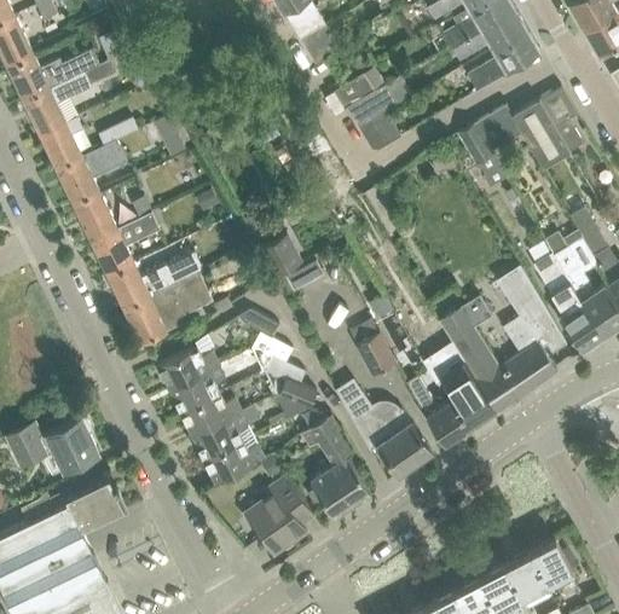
[(6,0),(0,0),(0,22),(15,16),(6,0)]
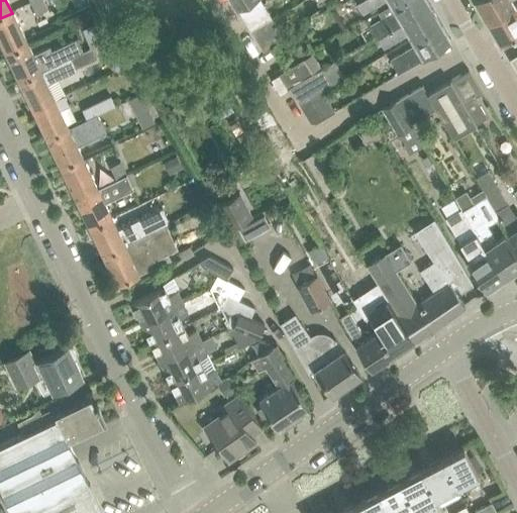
[(46,12),(40,0),(38,0),(29,4),(35,17),(46,12)]
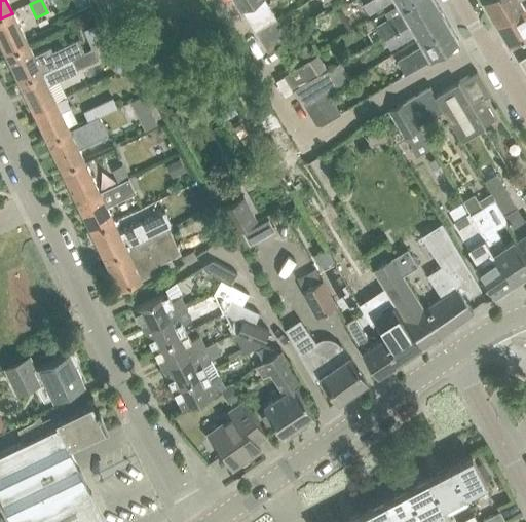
[(133,0),(101,0),(98,2),(106,19),(135,3),(133,0)]
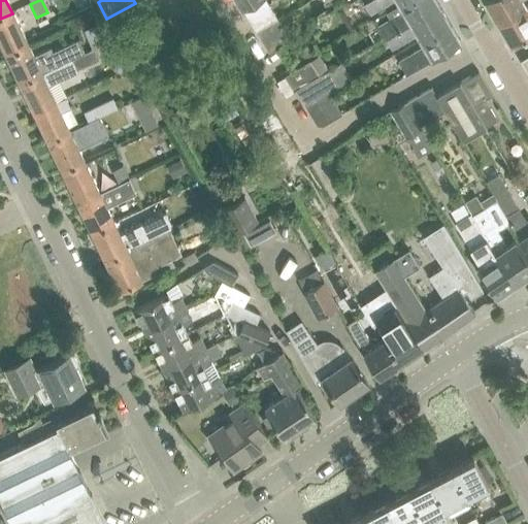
[(231,0),(240,14),(243,12),(243,13),(265,0),(264,0),(231,0)]
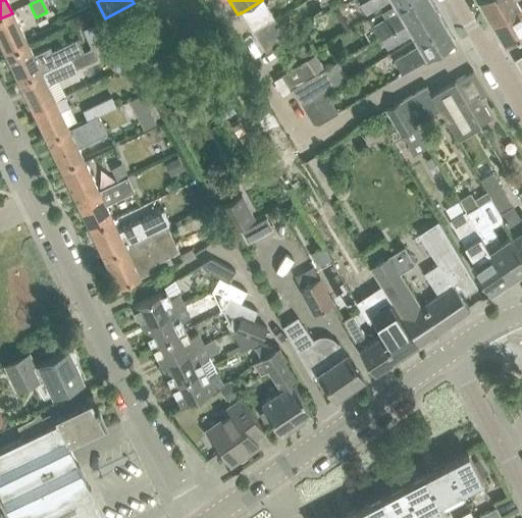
[(262,0),(241,13),(253,35),(274,21),(262,0)]
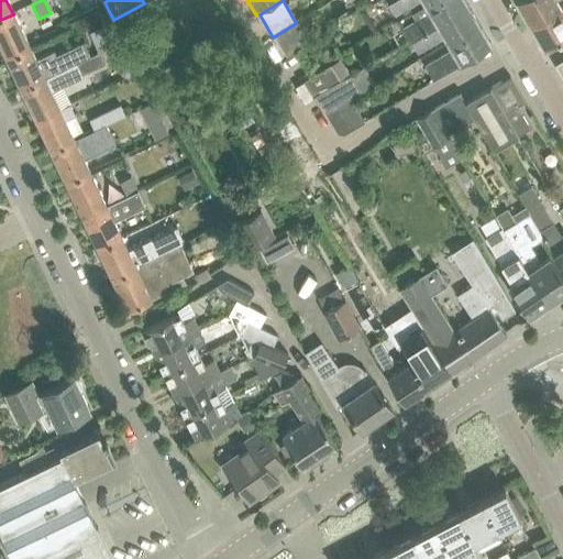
[(422,1),(426,6),(427,8),(440,0),(395,0),(388,4),(395,17),(422,1)]
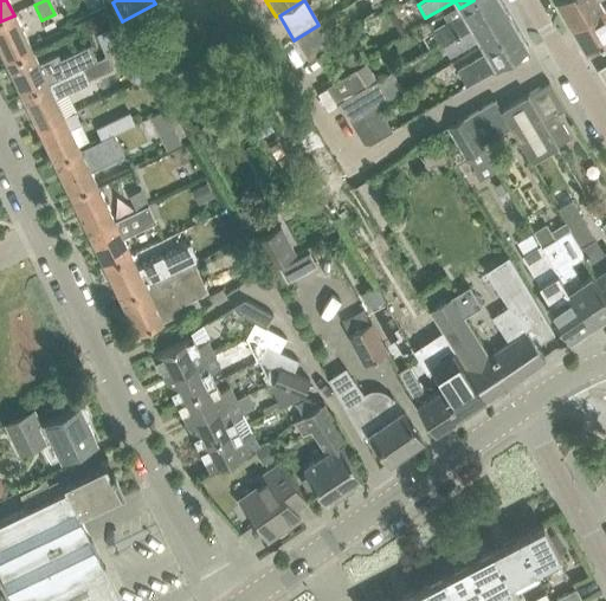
[(445,23),(432,31),(443,46),(504,10),(498,0),(474,0),(459,8),(443,19),(445,23)]
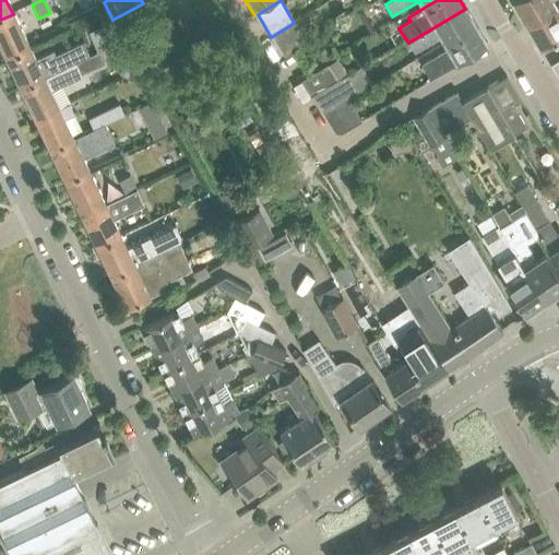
[(516,0),(512,2),(527,27),(557,10),(550,0),(516,0)]
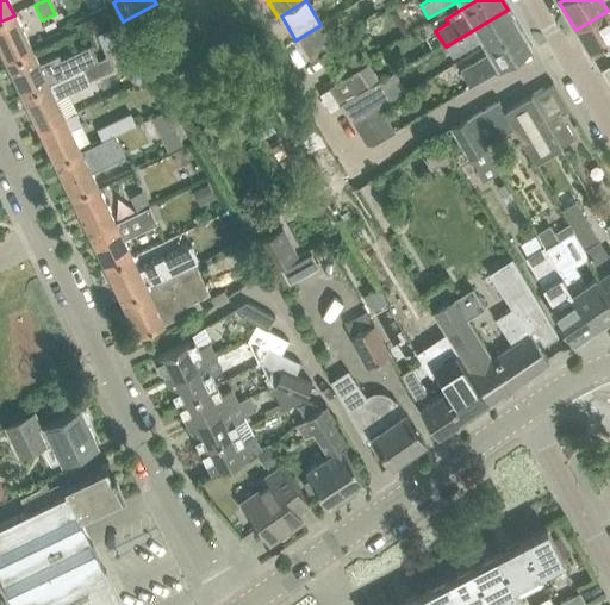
[(36,24),(29,8),(14,16),(0,22),(0,50),(6,63),(32,51),(31,49),(22,31),(36,24)]
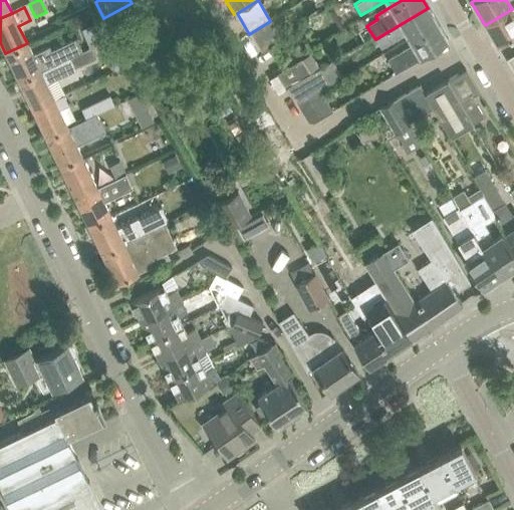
[(513,7),(512,9),(485,25),(497,46),(513,35),(513,7)]
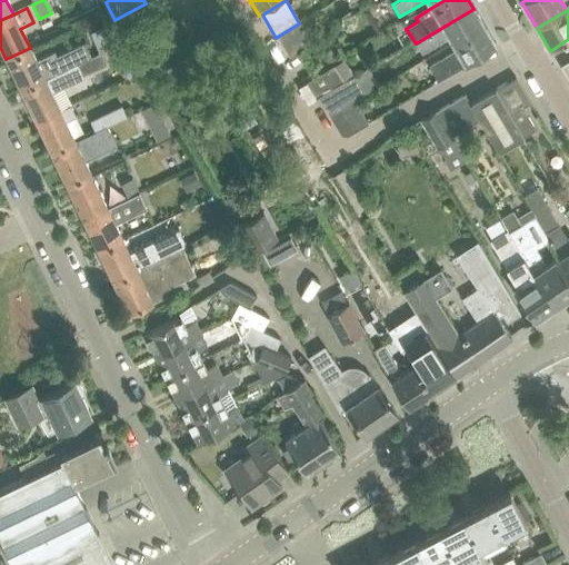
[(453,46),(485,27),(473,9),(416,43),(422,56),(450,39),(453,46)]
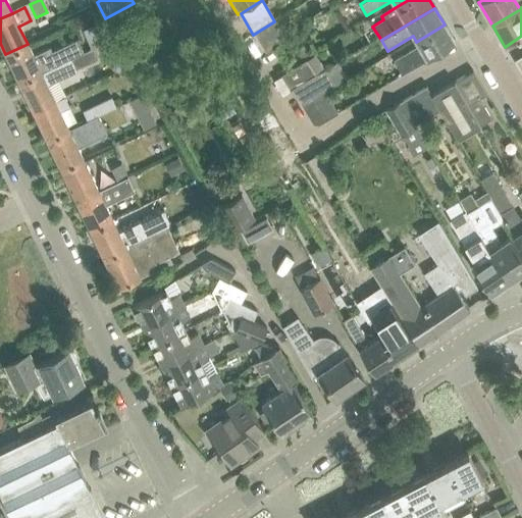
[(264,53),(285,40),(274,21),(253,35),(264,53)]
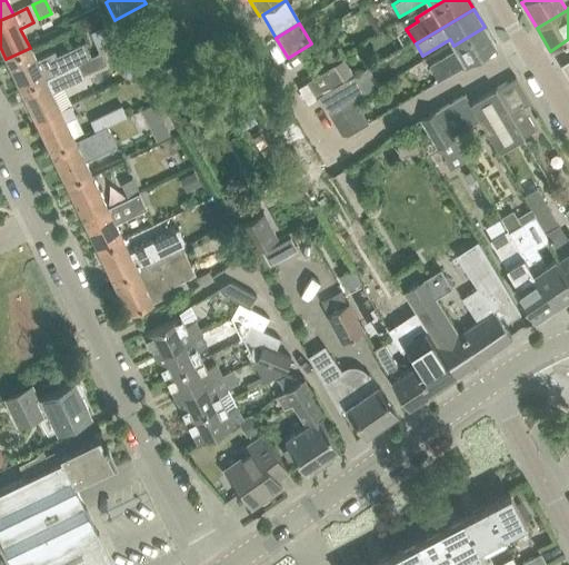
[(90,37),(100,57),(100,56),(121,47),(111,27),(90,37)]
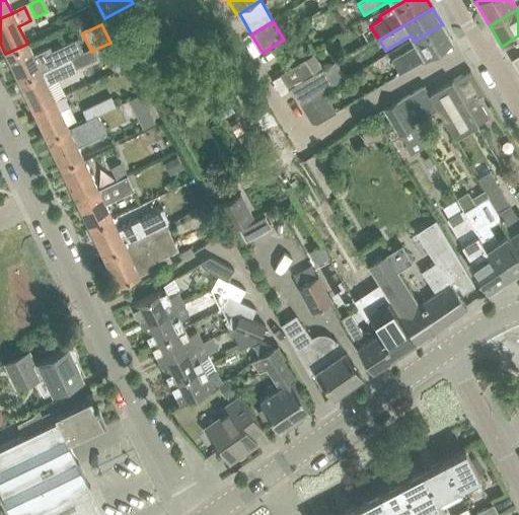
[(452,43),(442,24),(414,42),(418,48),(400,57),(392,63),(399,74),(452,43)]
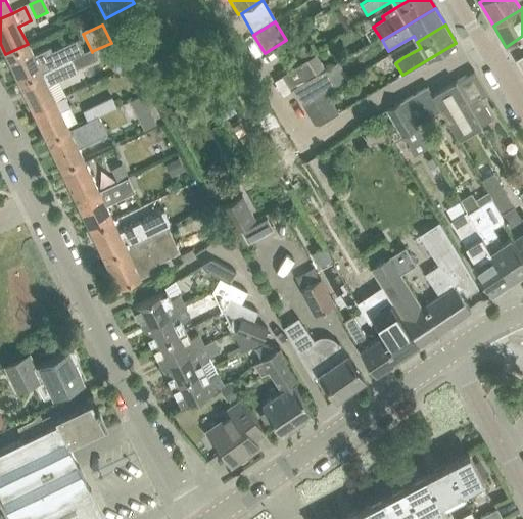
[(50,50),(35,57),(29,45),(28,44),(5,54),(20,86),(72,61),(84,55),(78,41),(64,46),(51,53),(50,50)]
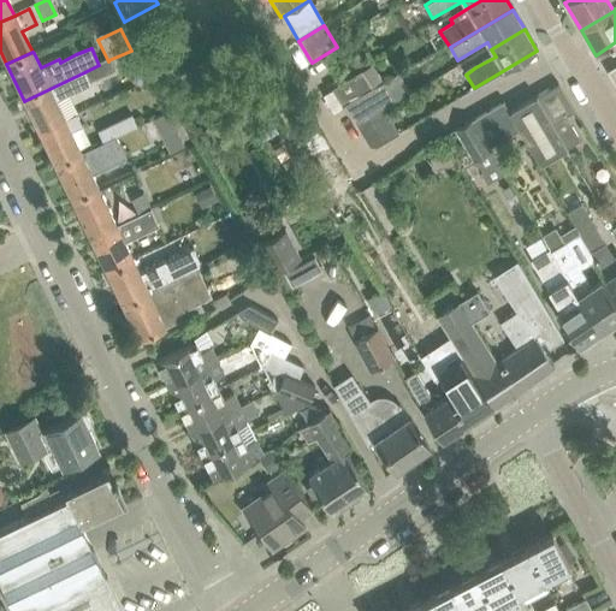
[(182,51),(170,58),(177,69),(189,63),(182,51)]
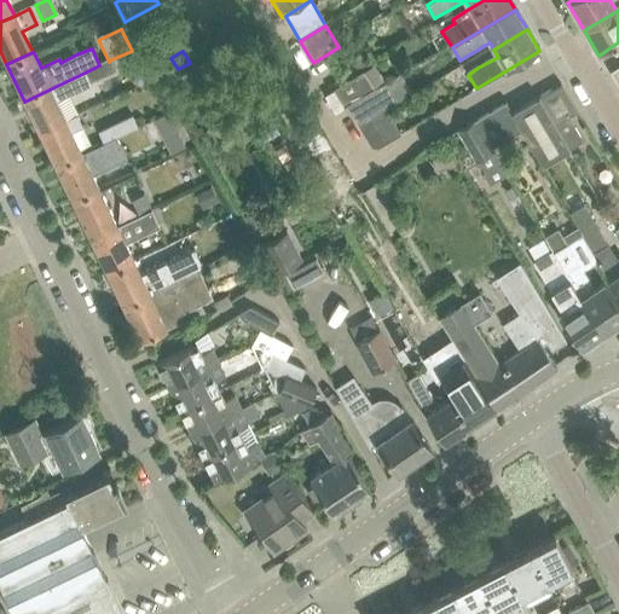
[(108,74),(103,64),(99,65),(85,73),(24,102),(40,135),(68,122),(67,121),(58,103),(92,87),(90,82),(108,74)]
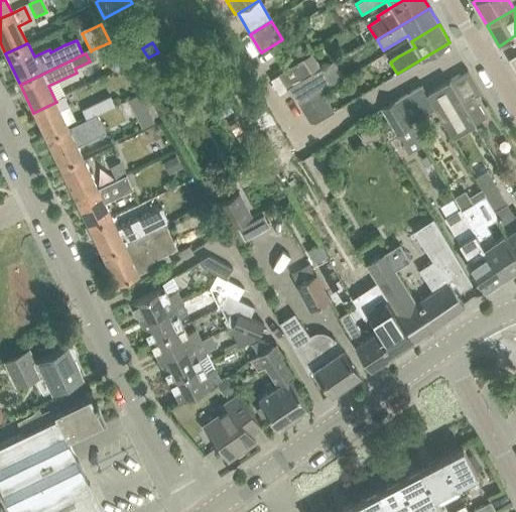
[(288,91),(289,91),(321,73),(310,55),(269,81),(278,97),(288,91)]
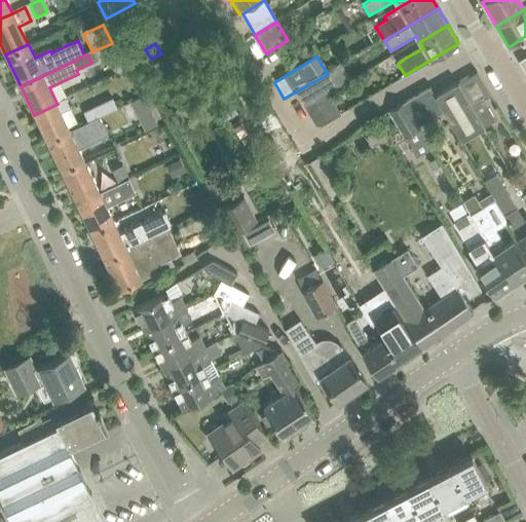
[(304,110),(328,97),(338,90),(328,74),(295,92),(304,110)]
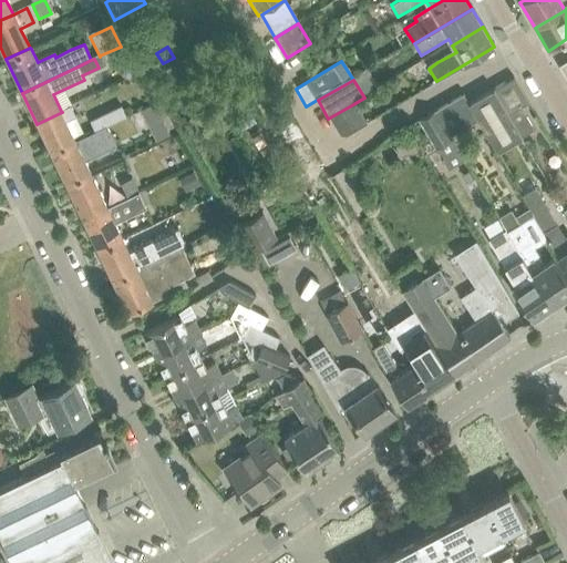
[(514,80),(493,92),(522,141),(534,133),(521,110),(528,105),(514,80)]
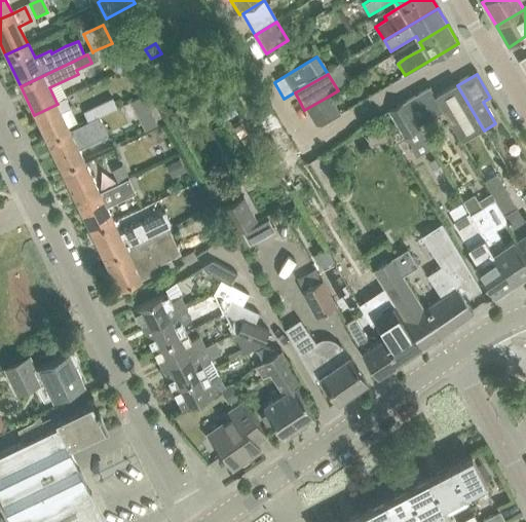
[(443,111),(442,112),(461,144),(484,131),(457,85),(436,98),(443,111)]
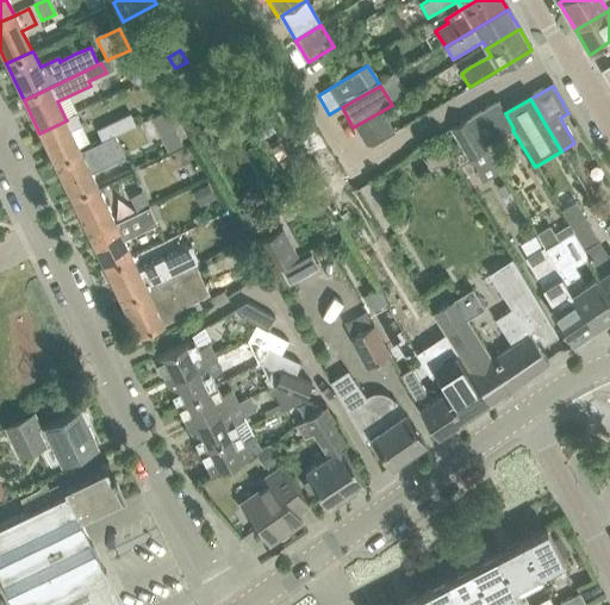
[(468,122),(484,147),(512,130),(514,129),(505,113),(505,114),(499,104),(468,122)]
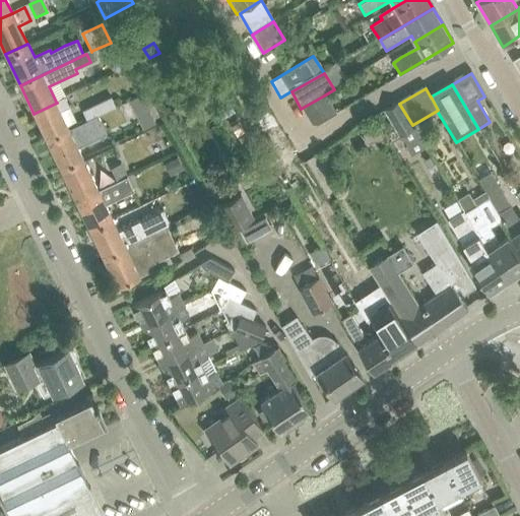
[(336,116),(324,95),(301,109),(312,126),(317,127),(336,116)]
